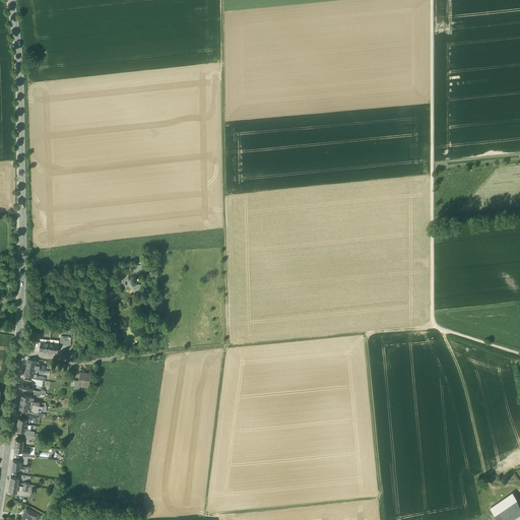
[(130,264),(130,273),(139,273),(139,264),(130,264)]
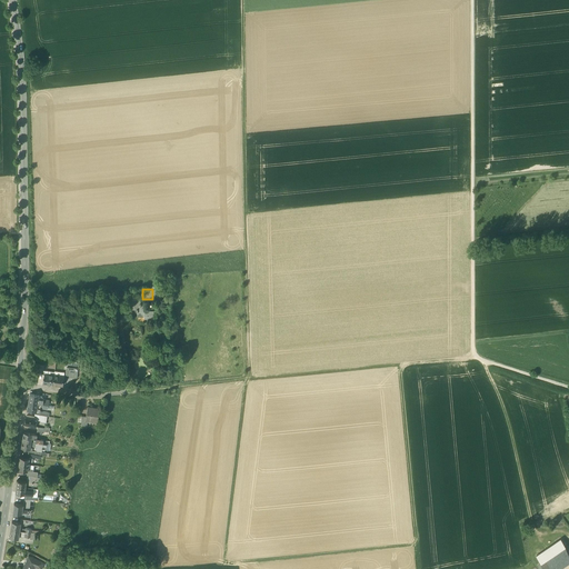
[(148,310),(148,306),(141,306),(140,299),(131,299),(131,309),(137,309),(137,311),(137,316),(145,316),(145,320),(155,320),(153,310),(148,310)]
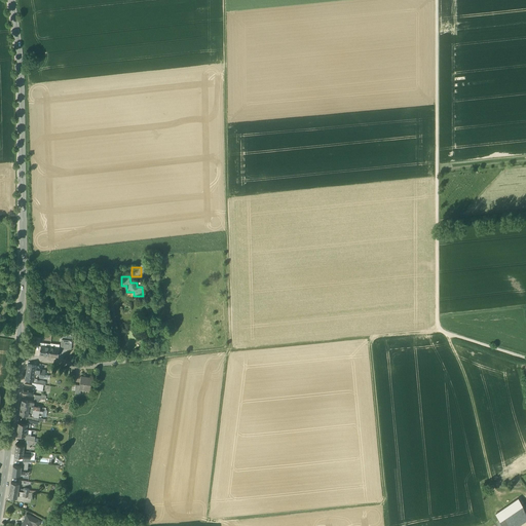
[(62,339),(61,347),(71,349),(73,341),(62,339)]
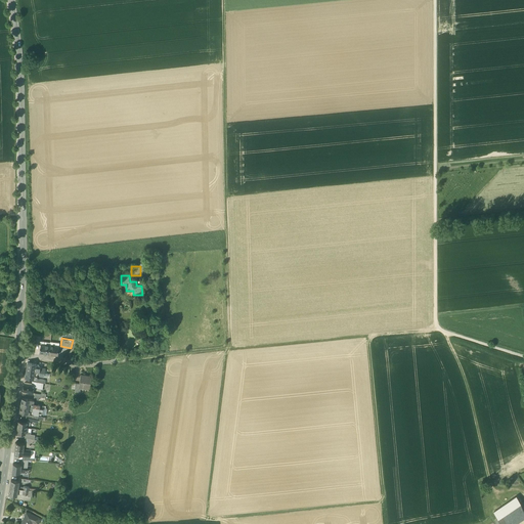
[(50,345),(41,344),(40,347),(39,352),(49,353),(50,345)]
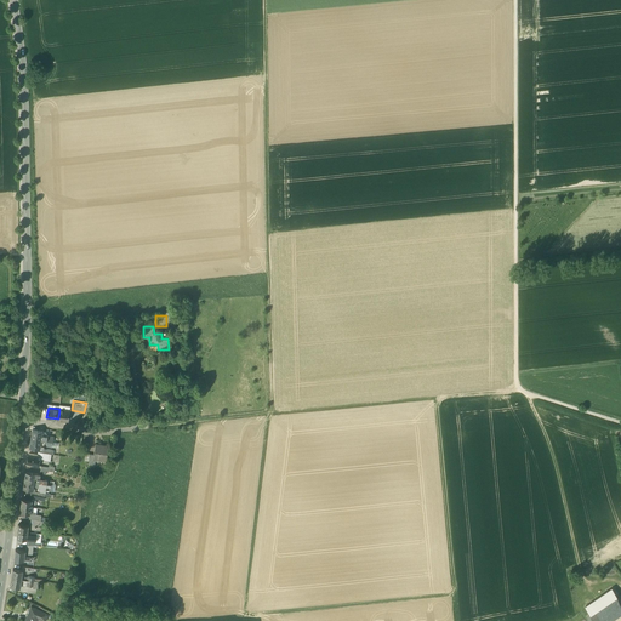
[(70,410),(60,409),(58,419),(69,421),(70,410)]
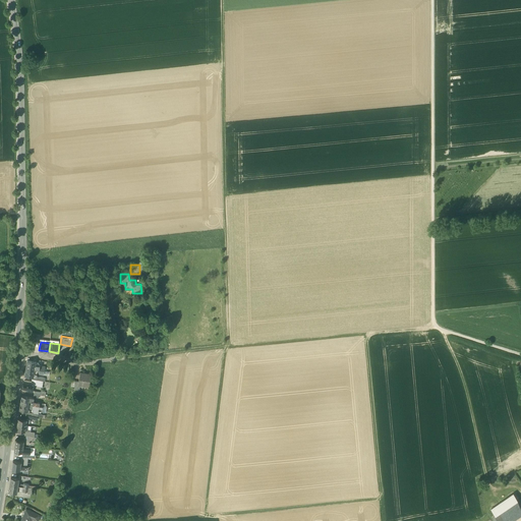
[(36,362),(27,360),(26,367),(35,369),(36,362)]
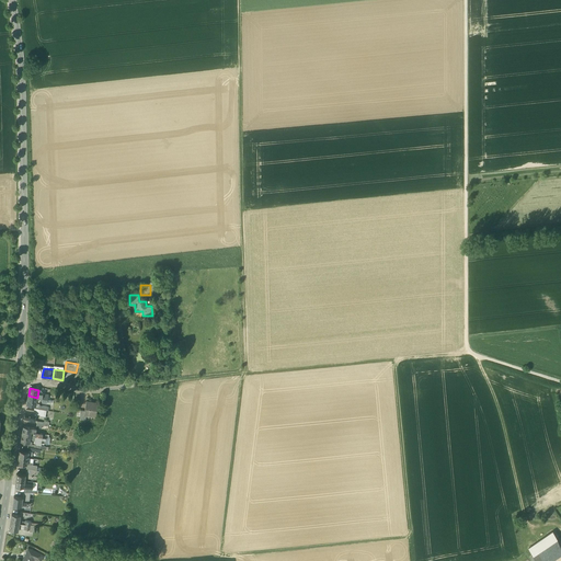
[(37,398),(29,396),(27,404),(35,405),(36,405),(37,398)]
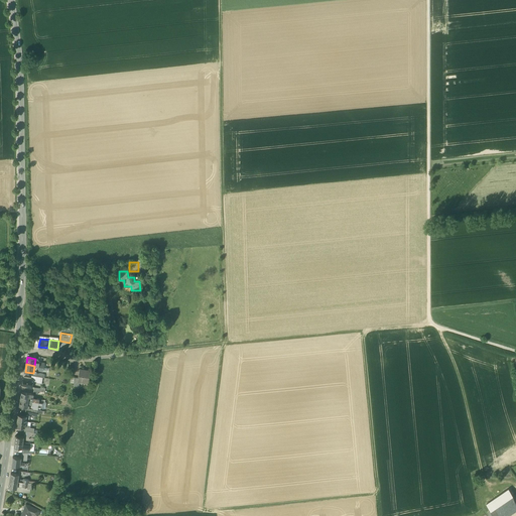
[(91,370),(80,368),(78,377),(78,381),(80,381),(89,383),(91,370)]
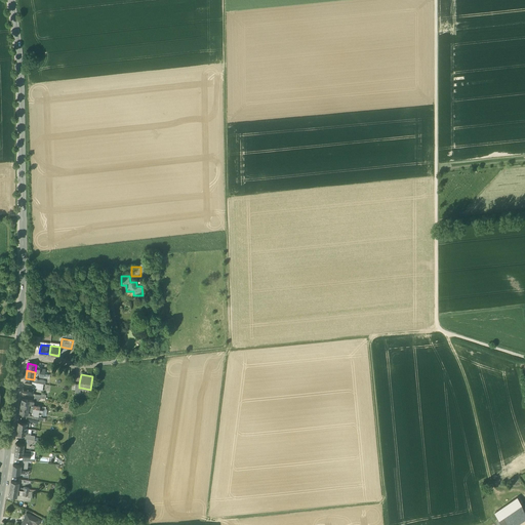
[(32,385),(25,384),(23,392),(33,394),(34,388),(37,389),(43,390),(44,384),(33,382),(33,381),(32,385)]
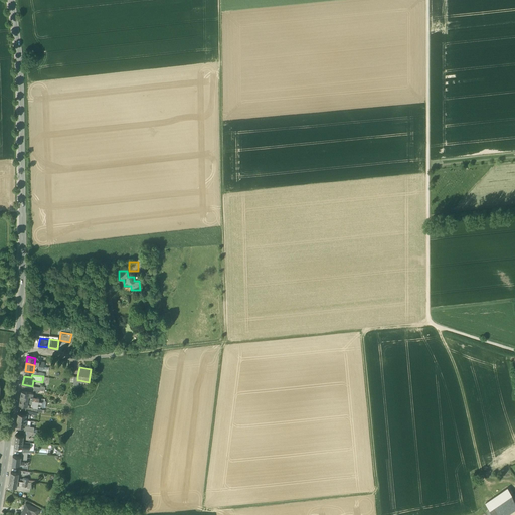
[(77,376),(71,375),(70,381),(74,381),(73,384),(78,385),(79,380),(77,380),(77,376)]
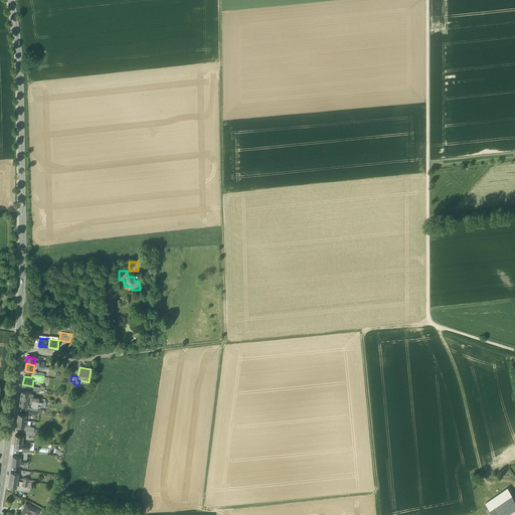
[(28,399),(20,398),(19,405),(26,406),(27,406),(27,404),(28,399)]
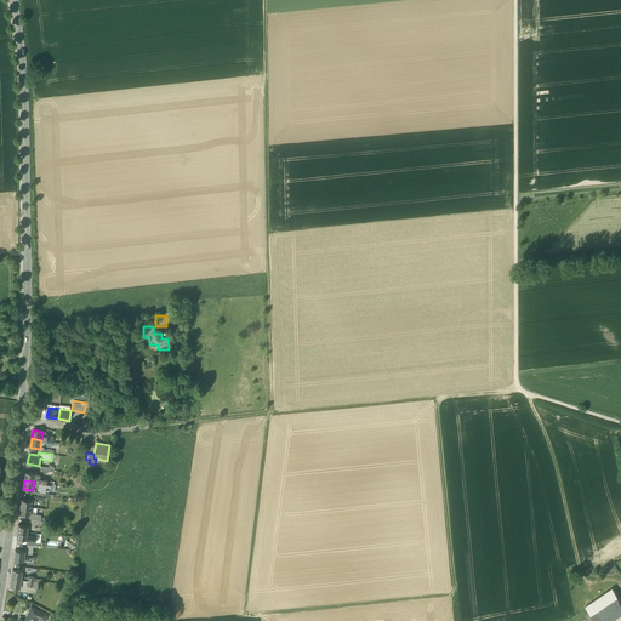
[(39,483),(36,482),(36,486),(39,486),(39,491),(46,493),(46,490),(47,484),(39,483)]
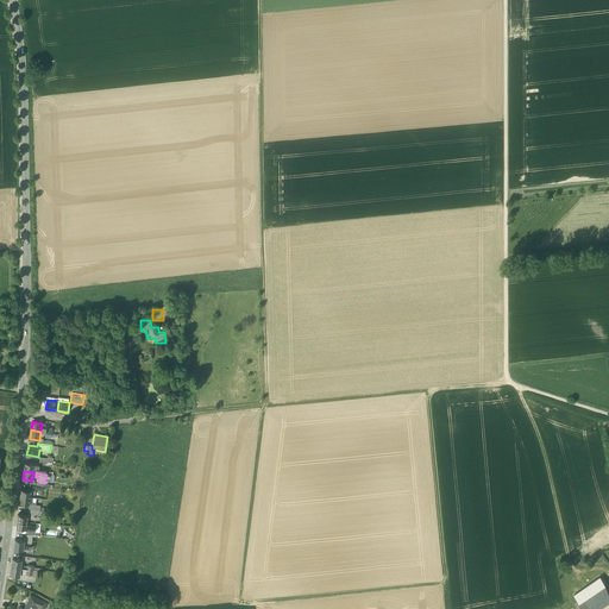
[(25,540),(16,539),(14,548),(24,550),(24,545),(25,540)]
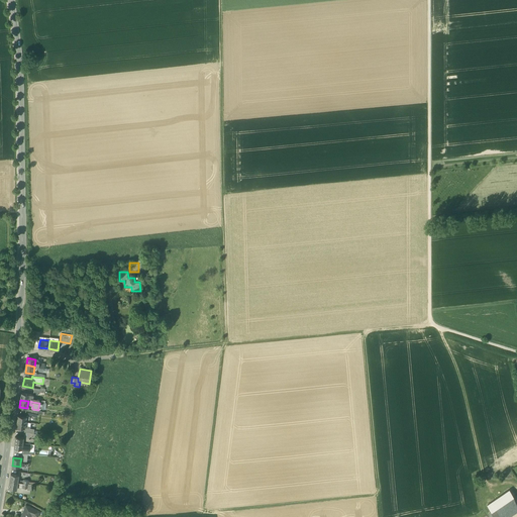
[(19,476),(11,475),(10,482),(18,483),(19,476)]
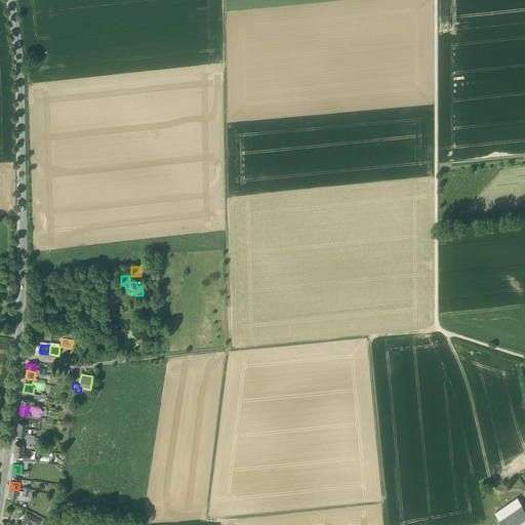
[(18,490),(10,489),(8,496),(17,497),(17,495),(18,490)]
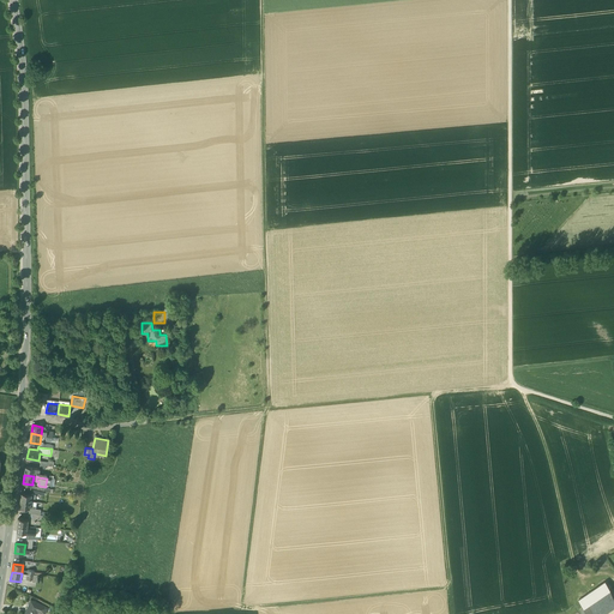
[(613,593),(606,581),(579,600),(589,613),(600,613),(613,603),(613,593)]
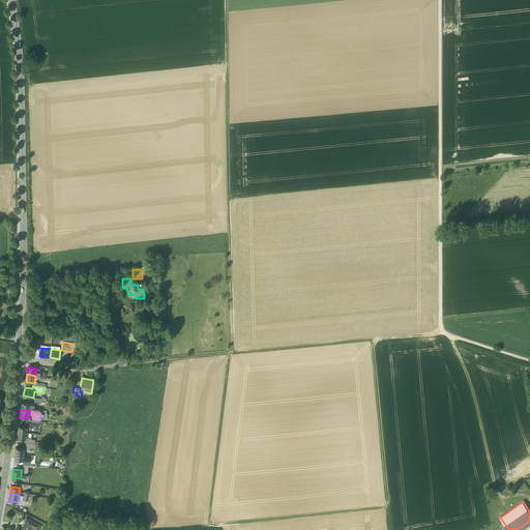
[(27,519),(22,529),(31,529),(32,528),(35,529),(38,529),(41,526),(27,519)]
